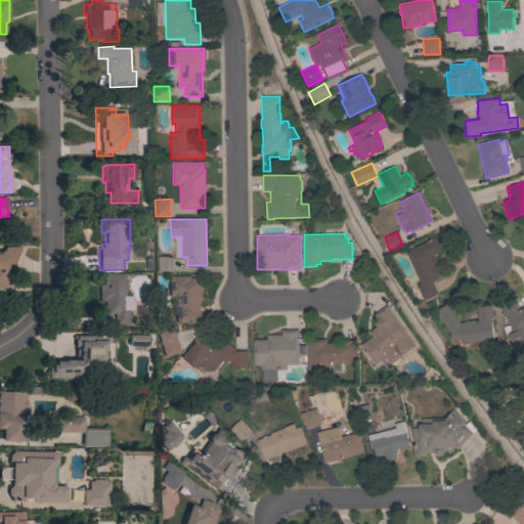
[(436,236),(437,241),(438,239),(441,247),(440,247),(442,251),(434,254),(443,273),(434,277),(435,280),(433,281),(439,294),(424,301),(418,287),(422,285),(405,252),(436,236)]
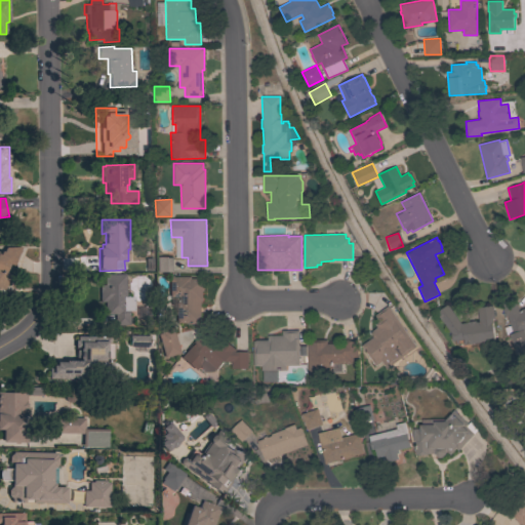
[(0,253),(1,251),(3,252),(5,248),(21,247),(12,266),(8,265),(4,273),(10,275),(4,290),(0,289),(0,253)]
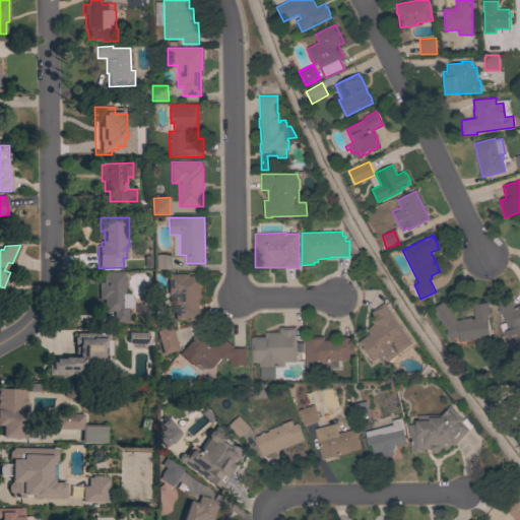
[(172,270),(154,270),(154,255),(171,255),(172,270)]
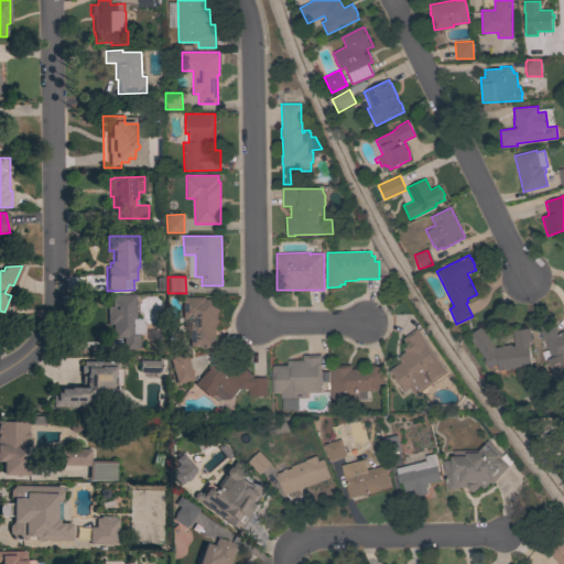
[(134,295),(134,320),(143,320),(143,334),(138,334),(139,336),(138,336),(138,349),(122,349),(122,338),(114,338),(114,332),(112,332),(112,325),(107,325),(106,306),(111,306),(111,295),(134,295)]
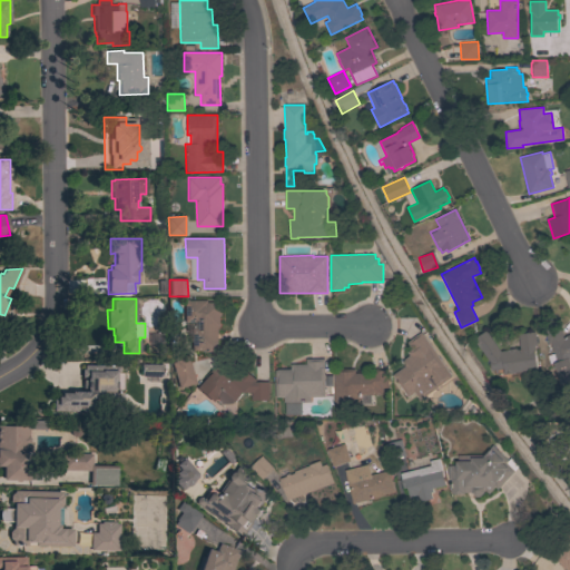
[(190,328),(193,328),(193,322),(184,323),(183,301),(207,300),(207,303),(220,302),(222,316),(219,316),(220,326),(218,326),(218,351),(190,352),(190,328)]
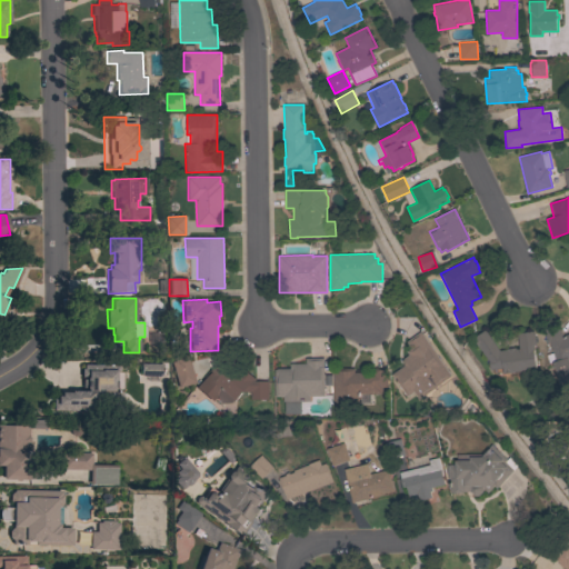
[(507,349),(516,348),(520,348),(520,346),(519,346),(518,333),(535,331),(536,343),(533,345),(537,369),(503,373),(503,368),(491,369),(490,361),(473,339),(486,330),(500,350),(507,349)]
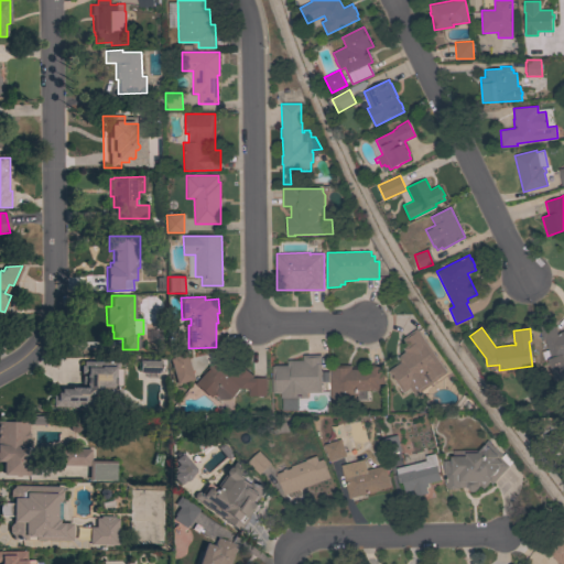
[(448,372),(415,396),(410,388),(404,393),(389,371),(401,362),(398,357),(405,351),(403,348),(408,345),(403,338),(418,328),(448,372)]
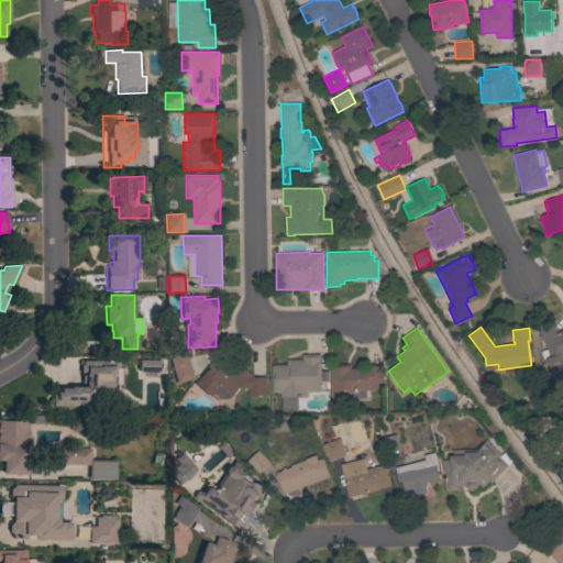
[(562,376),(554,379),(547,359),(551,357),(544,338),(542,339),(539,332),(548,329),(550,335),(562,330),(562,376)]
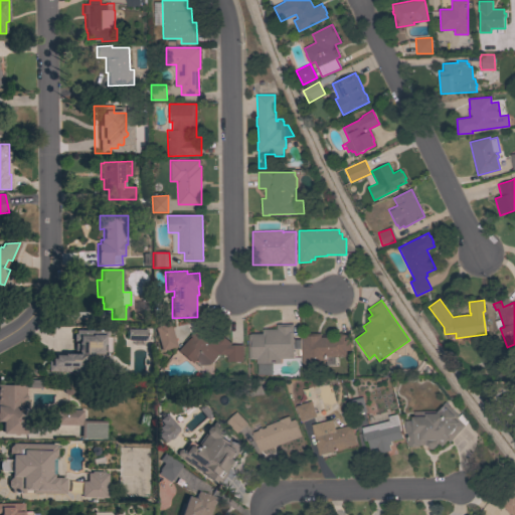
[(176,347),(161,351),(154,328),(157,327),(156,324),(168,321),(176,347)]
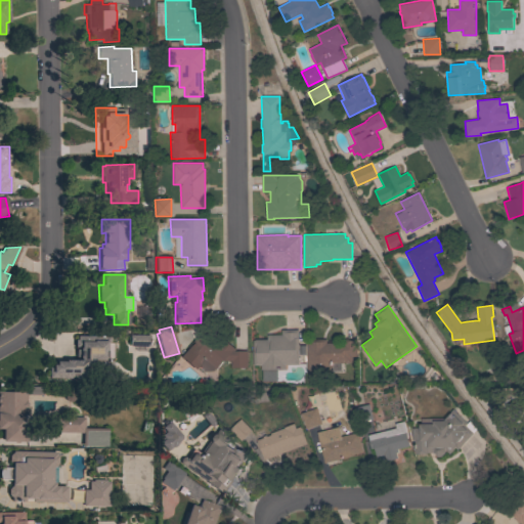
[(231,368),(231,360),(224,360),(215,370),(215,369),(214,370),(204,372),(198,365),(194,369),(179,357),(190,344),(191,345),(207,328),(224,343),(226,341),(235,349),(234,351),(248,350),(248,367),(231,368)]
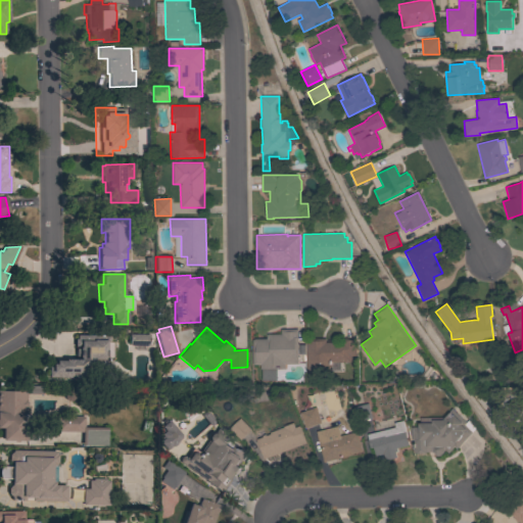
[(298,364),(285,364),(285,369),(277,369),(277,380),(263,380),(262,369),(260,369),(260,365),(253,365),(252,339),(254,339),(267,338),(267,334),(281,334),(281,329),(297,329),(298,364)]
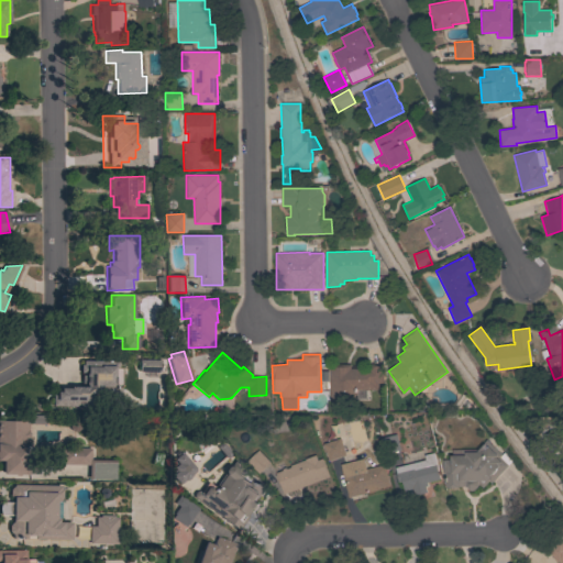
[(139,372),(139,360),(159,361),(159,373),(139,372)]
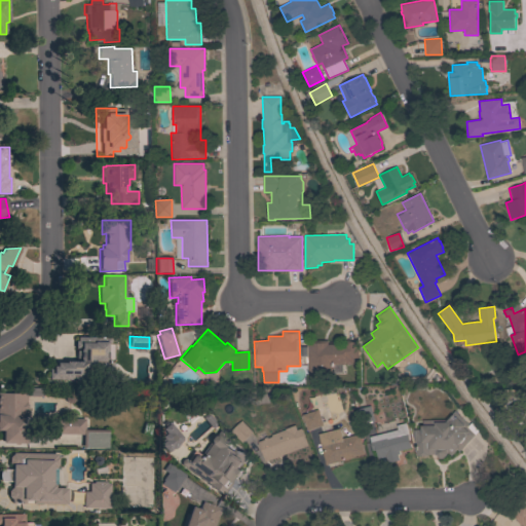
[(110,338),(110,344),(113,344),(113,361),(108,361),(108,363),(112,363),(112,371),(108,371),(108,373),(86,373),(86,380),(48,380),(48,369),(52,369),(52,367),(55,367),(55,363),(62,363),(62,362),(79,362),(79,359),(75,359),(76,351),(79,351),(79,348),(74,348),(75,341),(77,341),(77,337),(110,338)]
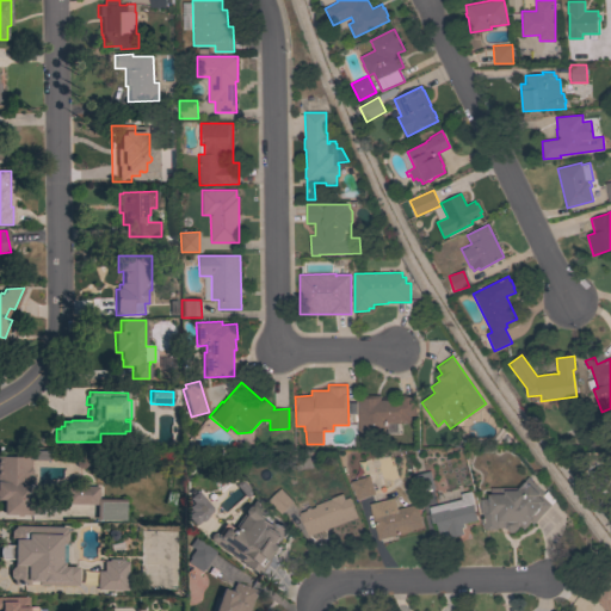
[(358,395),(381,395),(381,400),(399,400),(399,395),(417,395),(417,415),(411,415),(411,420),(409,420),(409,423),(387,423),(387,436),(358,436),(358,395)]
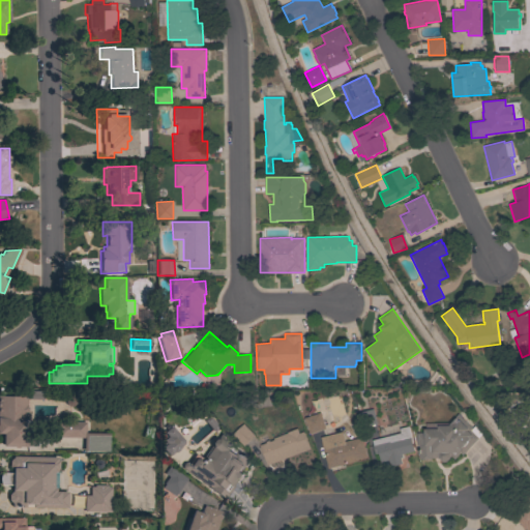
[(0,396),(26,398),(26,407),(27,408),(27,412),(26,414),(26,416),(27,416),(27,420),(29,420),(29,432),(35,432),(35,446),(26,446),(26,447),(18,447),(17,448),(13,448),(12,447),(2,447),(2,434),(0,434),(0,396)]
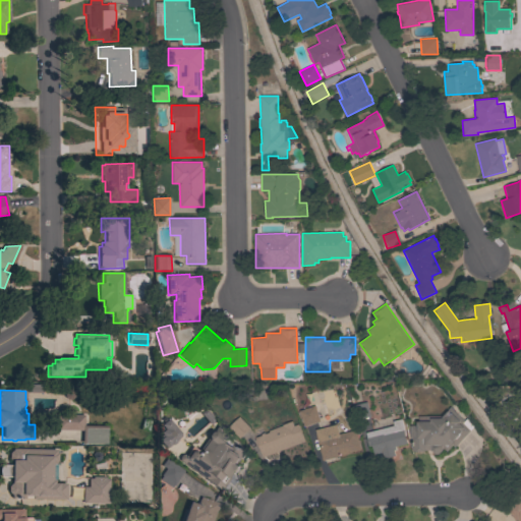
[(367,402),(370,416),(356,419),(352,405),(367,402)]
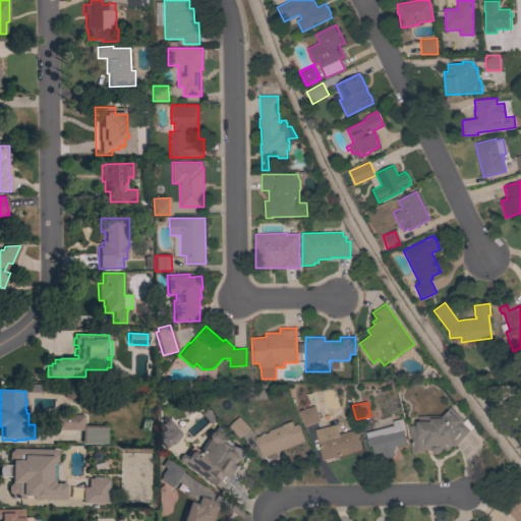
[(298,410),(305,408),(305,407),(309,406),(310,406),(314,405),(320,420),(304,426),(298,410)]
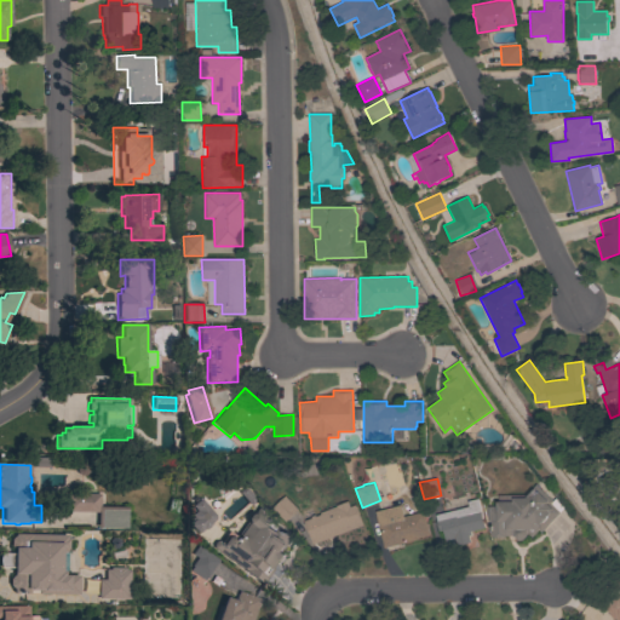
[(541,532),(539,529),(532,538),(528,534),(523,539),(517,539),(514,535),(514,534),(509,534),(509,535),(505,535),(505,537),(495,537),(495,535),(491,535),(491,522),(488,522),(488,506),(497,506),(497,501),(498,501),(498,495),(509,495),(527,494),(537,484),(554,500),(557,498),(564,507),(541,532)]
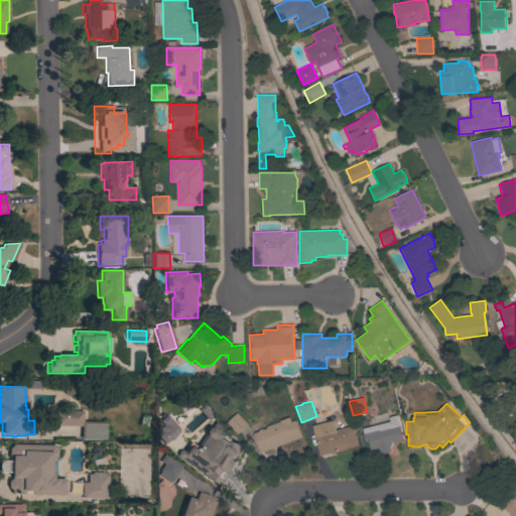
[(83,411),(83,422),(105,422),(105,440),(81,439),(81,426),(54,426),(54,421),(53,421),(53,410),(83,411)]
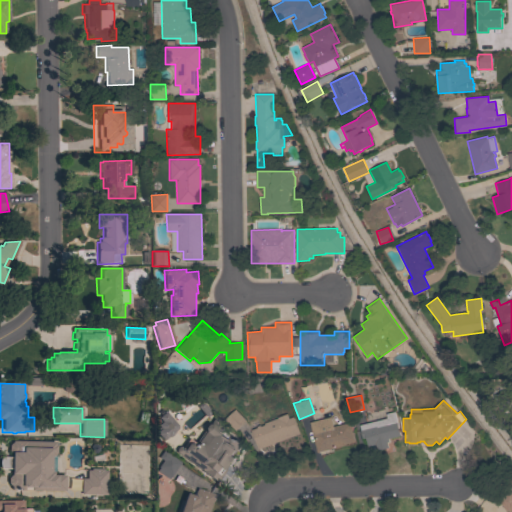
[(246,420),(236,431),(225,419),(235,409),(246,420)]
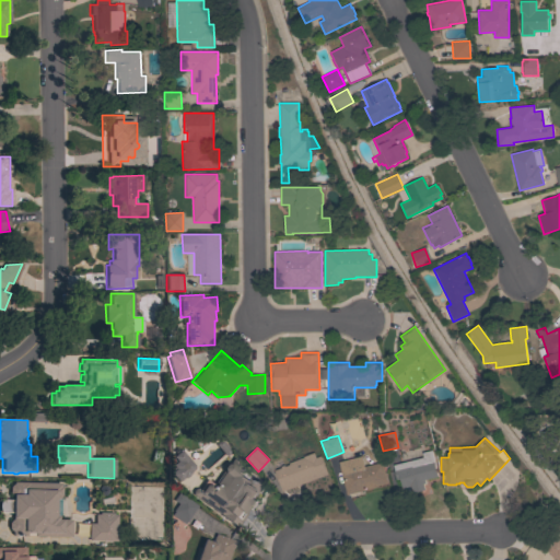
[(423,457),(422,453),(431,451),(438,477),(424,480),(426,483),(423,483),(424,489),(411,492),(410,487),(399,489),(393,465),(423,457)]
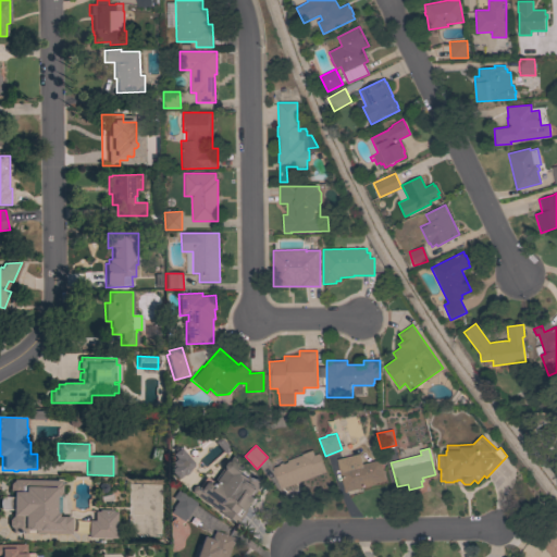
[(302,455),(301,454),(312,450),(314,455),(319,454),(325,471),(281,489),(275,474),(274,474),(272,470),(273,470),(273,468),(280,466),(280,463),(302,455)]
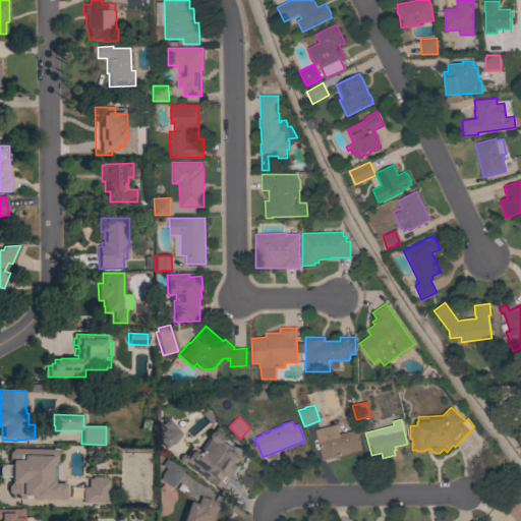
[(154,437),(167,450),(182,437),(170,422),(154,437)]
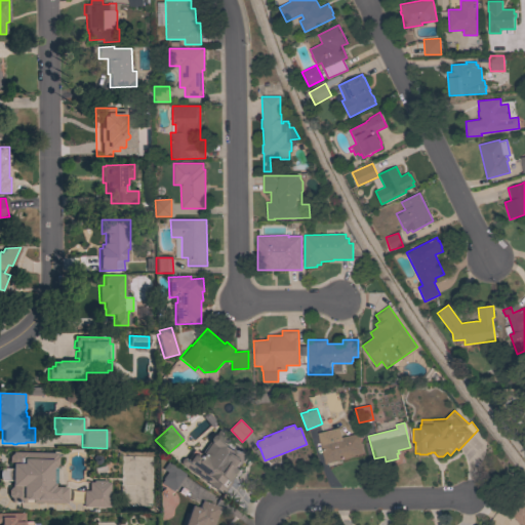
[(338,428),(341,437),(359,433),(364,452),(350,456),(350,457),(325,463),(317,433),(338,428)]
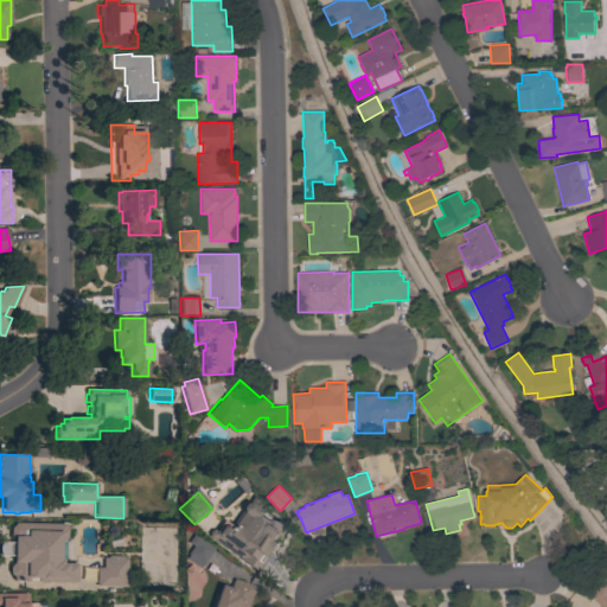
[(221,522),(222,522),(223,519),(228,523),(237,509),(243,512),(242,509),(244,504),(248,503),(253,496),(261,502),(260,503),(268,509),(266,512),(286,526),(280,536),(279,536),(275,541),(279,543),(273,553),(269,550),(266,556),(267,557),(257,572),(240,560),(241,558),(209,536),(208,534),(210,530),(215,530),(221,522)]
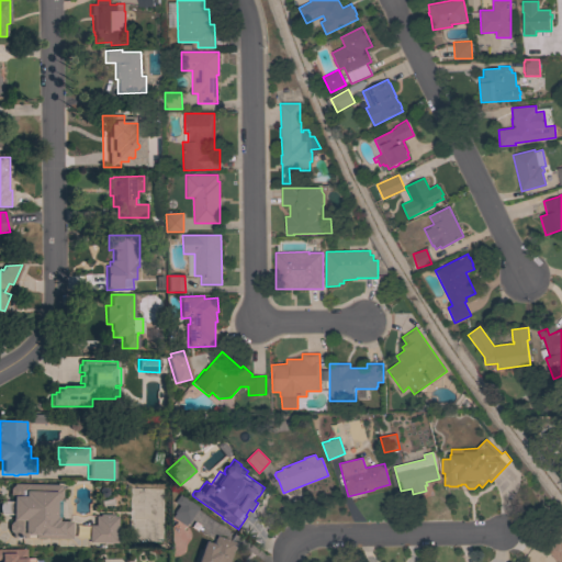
[(13,484),(60,485),(60,489),(62,489),(62,497),(60,497),(60,501),(56,501),(55,518),(57,518),(57,521),(70,521),(70,539),(34,538),(34,536),(26,535),(26,539),(12,538),(12,534),(11,534),(8,530),(8,525),(12,521),(12,515),(0,515),(0,502),(12,502),(12,497),(9,495),(9,489),(13,486),(13,484)]
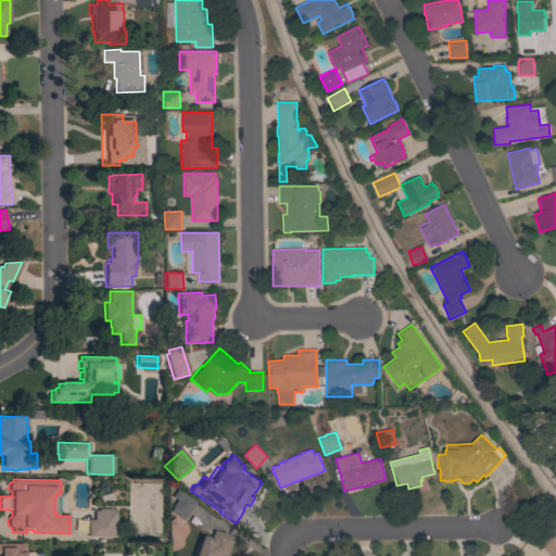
[(182,520),(169,512),(172,508),(171,507),(176,501),(172,497),(177,489),(196,503),(182,520)]
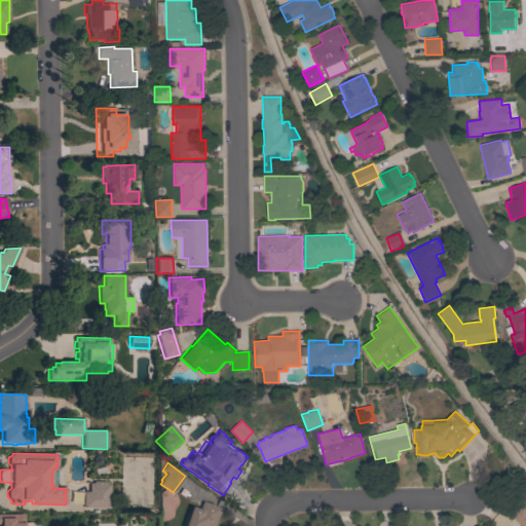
[(109,509),(82,509),(83,492),(88,492),(88,483),(92,483),(92,482),(106,482),(106,484),(109,484),(109,509)]
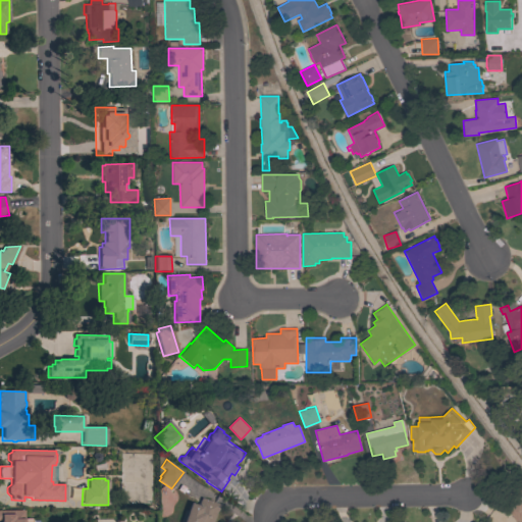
[(183,521),(189,503),(197,506),(200,498),(218,504),(218,506),(217,511),(216,511),(212,521),(183,521)]
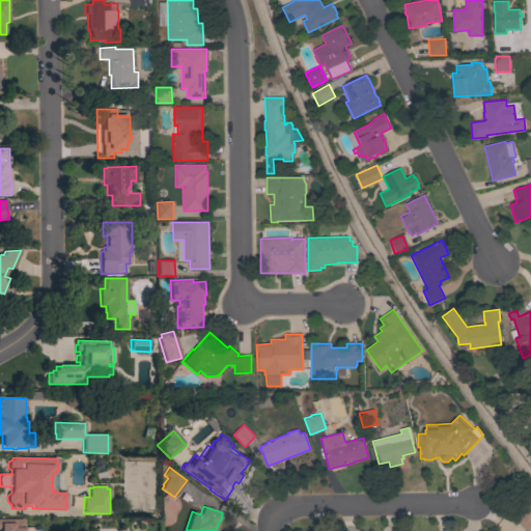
[(530,530),(530,508),(514,518),(522,530),(530,530)]
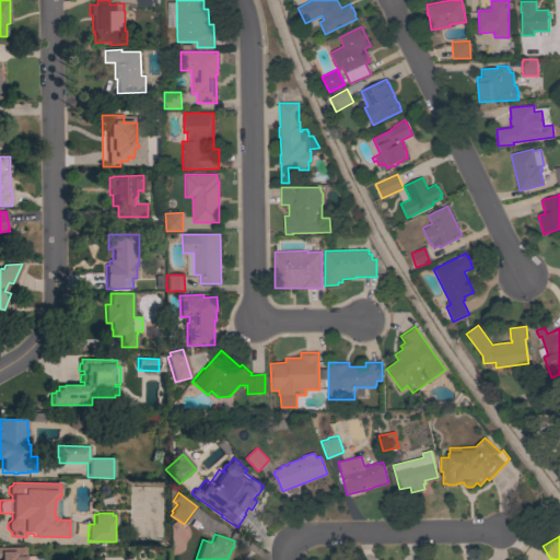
[(0,559),(0,548),(25,548),(25,557),(32,557),(34,558),(34,559),(0,559)]
